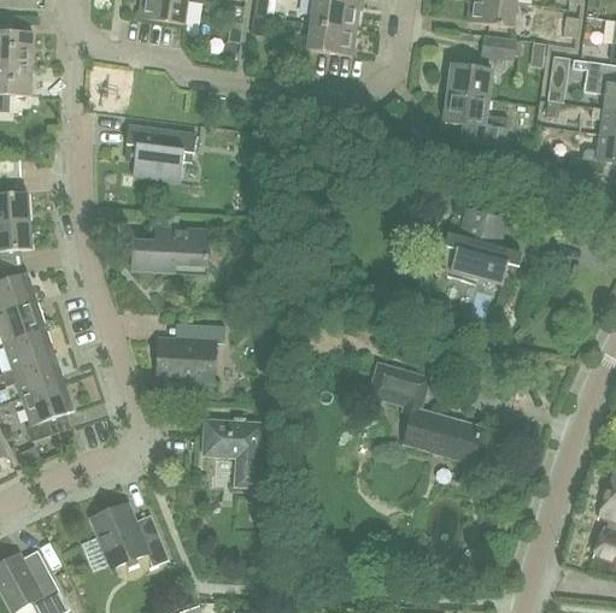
[(183,25),(187,0),(140,0),(138,18),(183,25)]
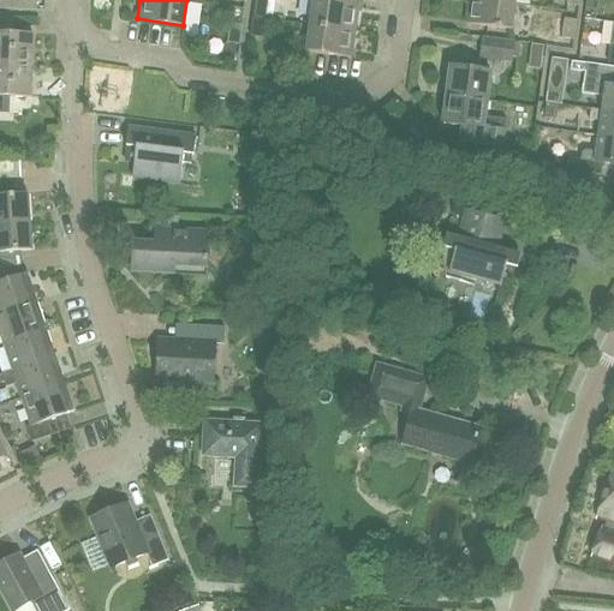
[(252,0),(250,16),(263,17),(266,0),(252,0)]
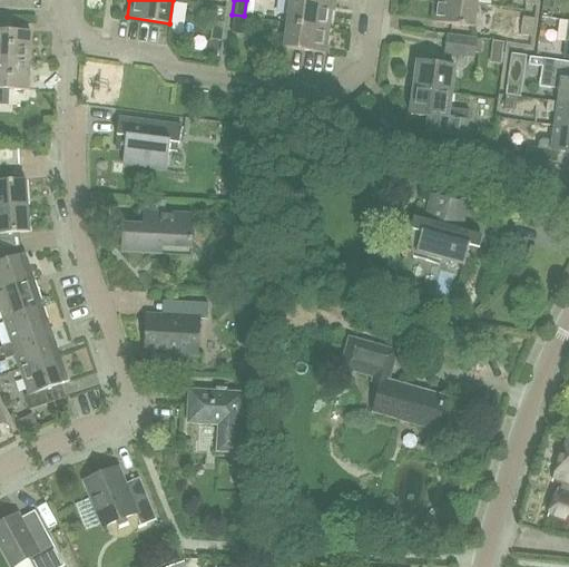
[(288,0),(285,21),(327,28),(331,3),(305,0),(288,0)]
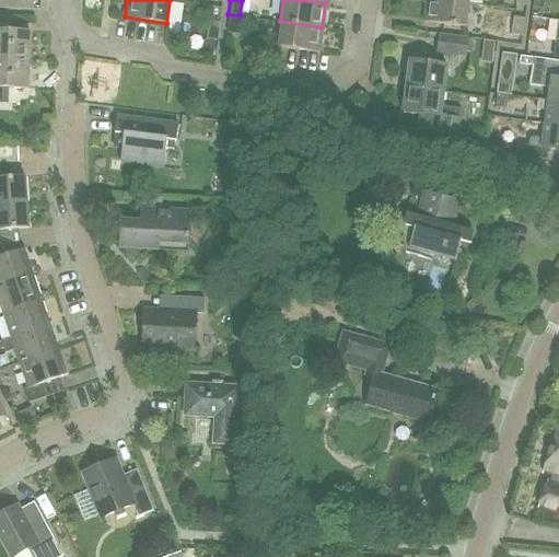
[(468,1),(459,0),(426,0),(423,20),(465,25),(468,1)]
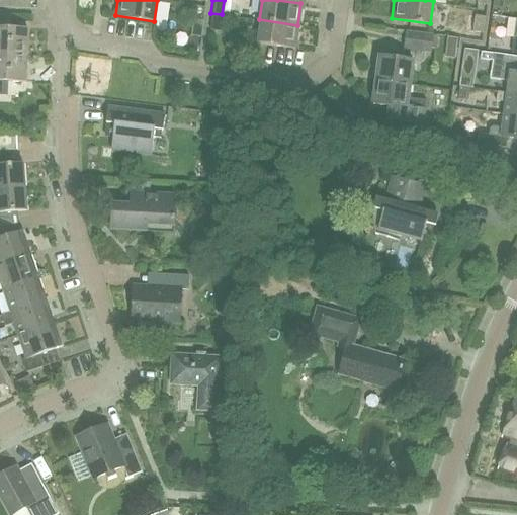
[(0,53),(25,54),(26,28),(1,27),(2,13),(0,13),(0,53)]
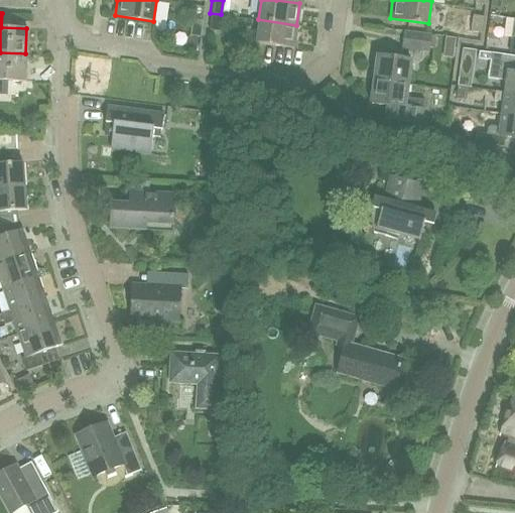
[(218,30),(221,14),(210,13),(208,28),(218,30)]
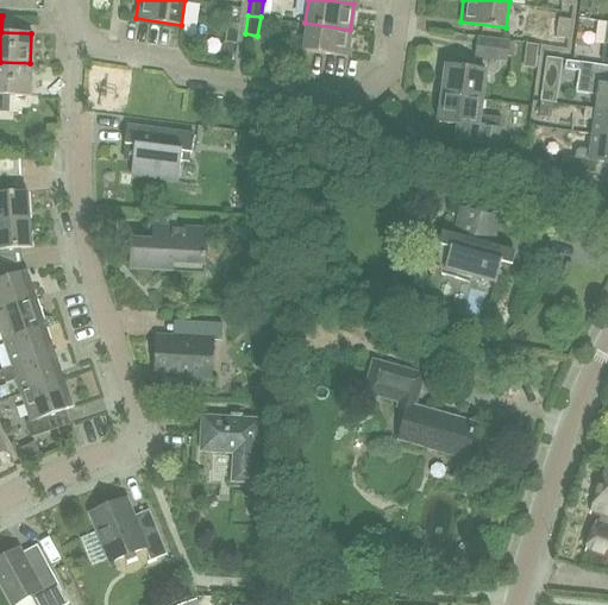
[(557,16),(553,36),(566,37),(570,17),(557,16)]
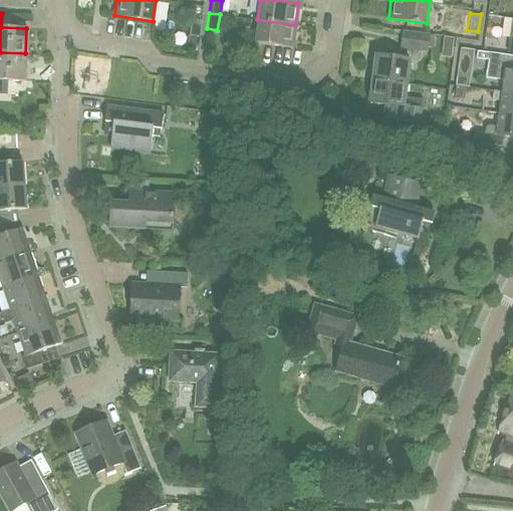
[(190,17),(188,34),(198,35),(201,19),(190,17)]
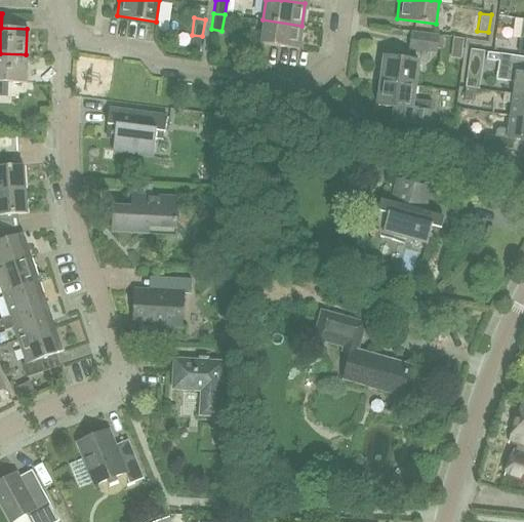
[(298,48),(301,26),(263,19),(259,42),(298,48)]
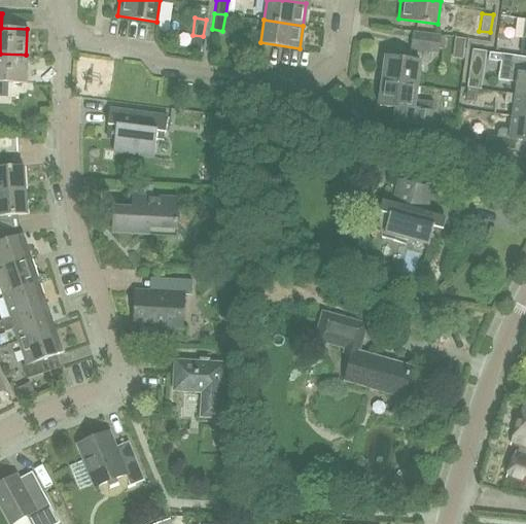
[(437,51),(437,46),(443,47),(445,35),(440,34),(440,33),(411,29),(410,48),(437,51)]
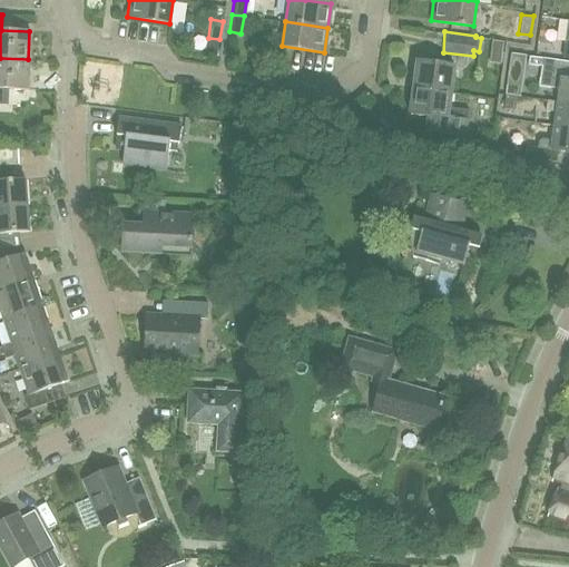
[(556,99),(568,101),(568,59),(541,56),(529,55),(528,62),(540,64),(539,75),(538,84),(558,87),(556,99)]
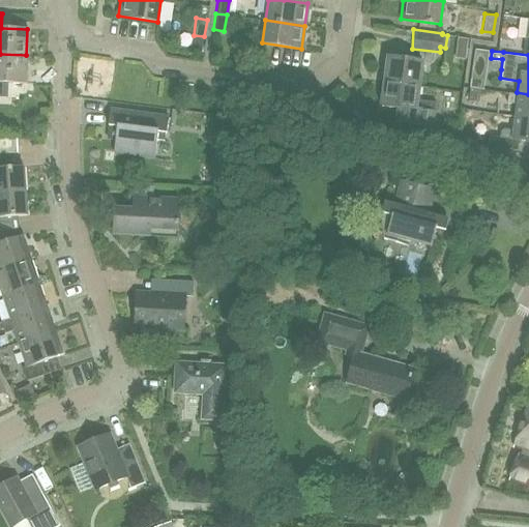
[(25,82),(26,55),(0,54),(0,81),(25,82)]
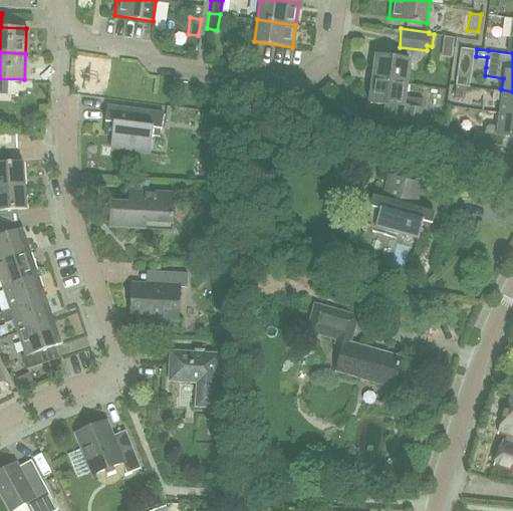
[(375,53),(371,77),(405,82),(409,58),(375,53)]
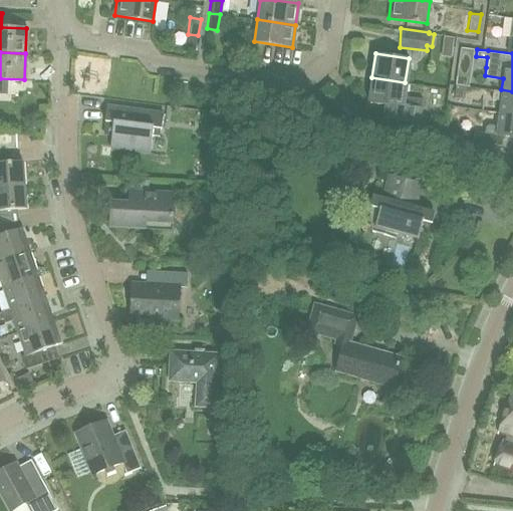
[(405,82),(371,77),(368,101),(394,105),(392,119),(422,123),(424,113),(421,112),(423,96),(404,93),(405,82)]
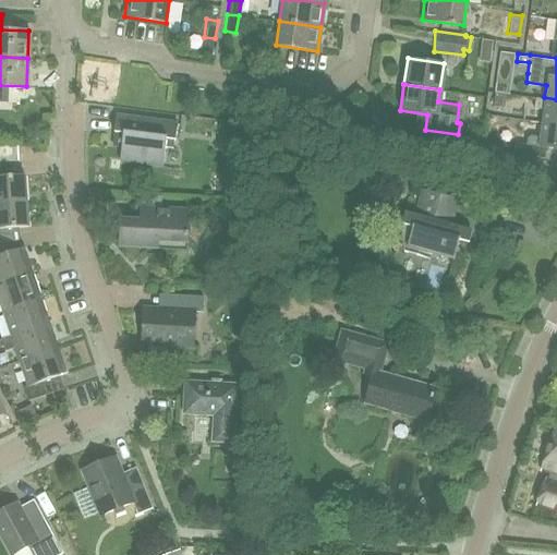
[(494,91),(492,105),(503,107),(505,93),(494,91)]
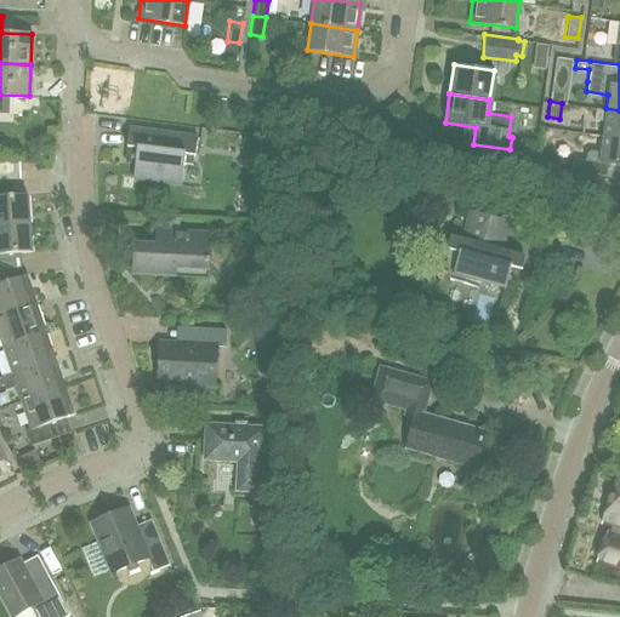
[(619,110),(606,108),(595,107),(592,120),(604,121),(602,136),(619,137),(619,110)]
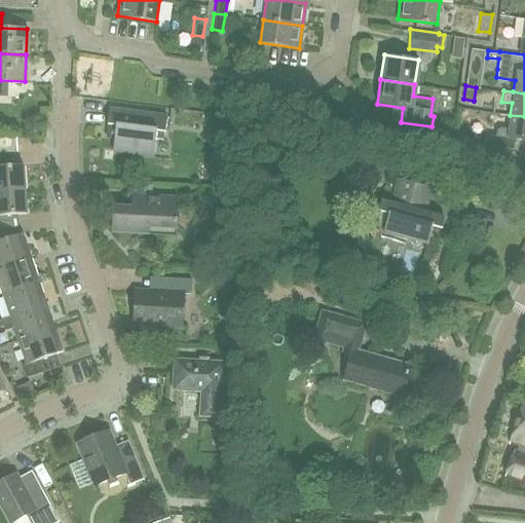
[(153,153),(155,137),(162,138),(163,129),(164,129),(166,114),(109,107),(107,122),(115,123),(112,148),(153,153)]
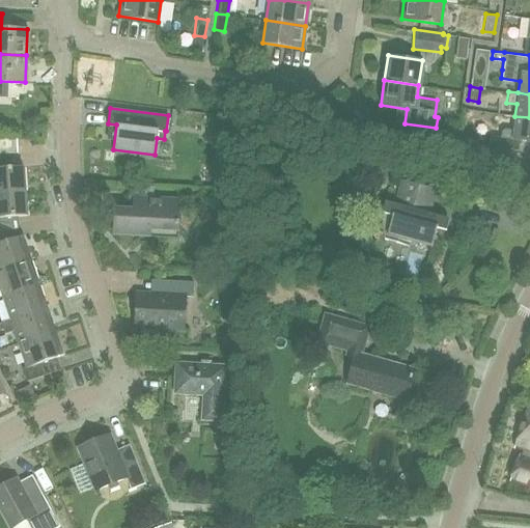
[(529,117),(514,116),(513,128),(504,127),(501,130),(500,136),(493,135),(491,147),(490,160),(513,164),(515,151),(519,151),(521,139),(529,140),(529,117)]
